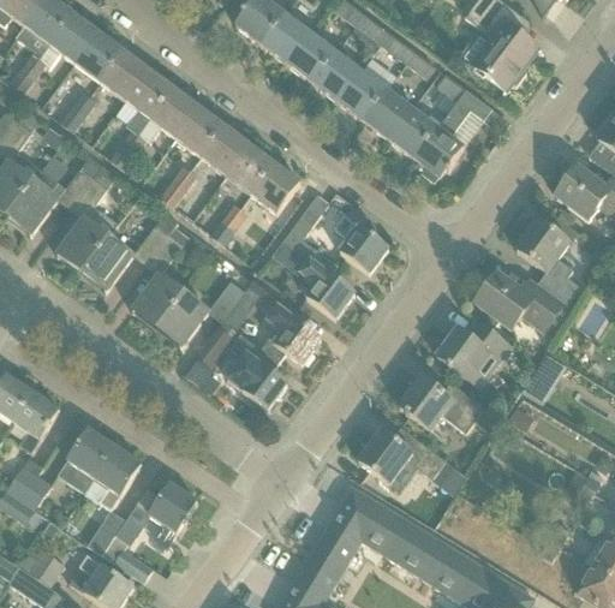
[(24,25),(43,0),(4,0),(0,5),(0,22),(4,25),(11,16),(18,21),(24,25)]
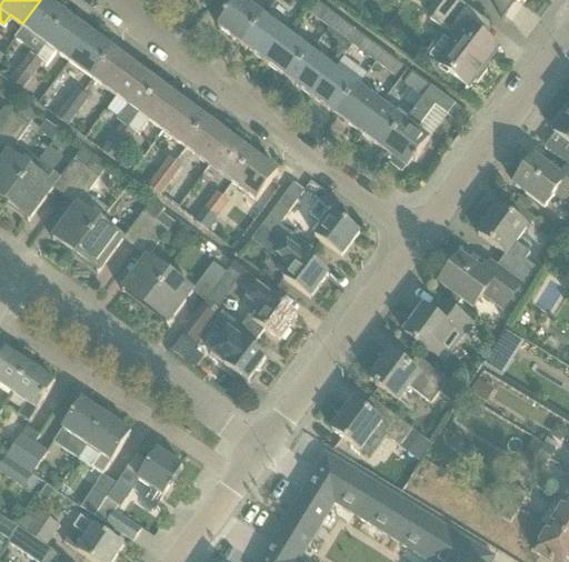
[(46,41),(68,11),(52,0),(40,0),(22,23),(15,33),(32,47),(30,50),(36,54),(46,41)]
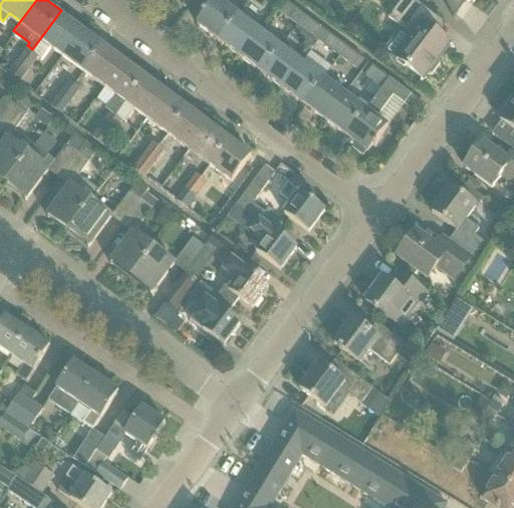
[(219,37),(238,11),(223,0),(212,0),(206,9),(203,8),(202,10),(204,12),(197,21),(219,37)]
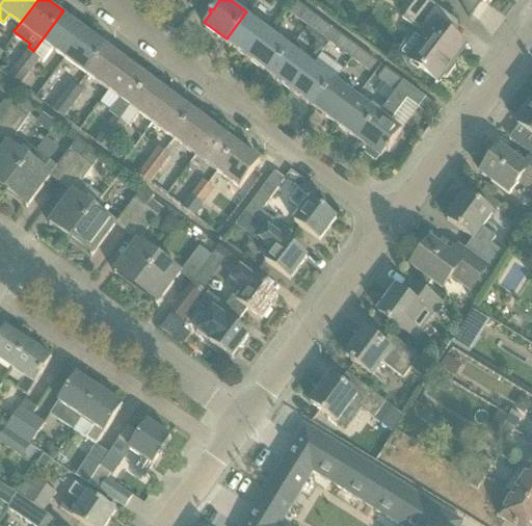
[(308,22),(315,12),(299,0),(297,0),(291,8),(308,22)]
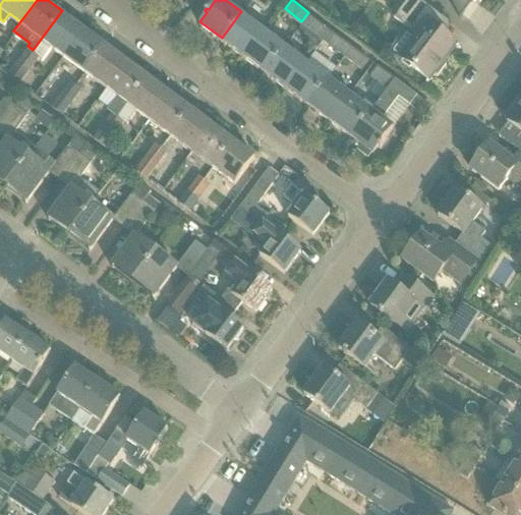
[(417,32),(415,34),(400,54),(429,76),(456,40),(427,19),(436,8),(424,0),(403,0),(393,13),(417,32)]
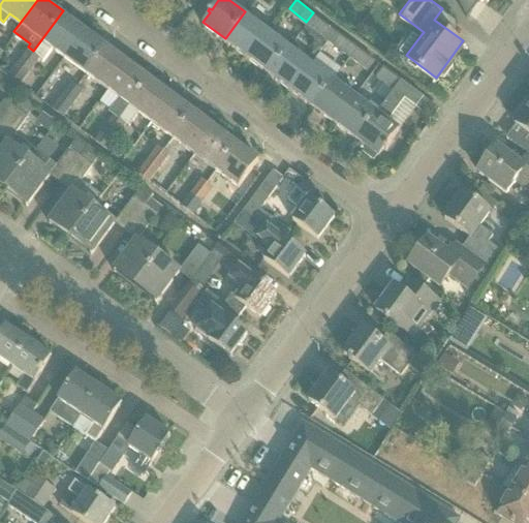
[(65,54),(85,27),(63,10),(42,38),(33,51),(28,47),(19,59),(30,67),(39,55),(42,57),(52,44),(65,54)]
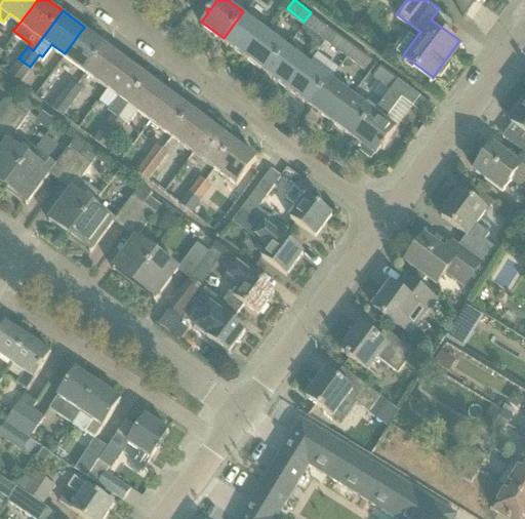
[(245,54),(266,28),(243,11),(224,38),(245,54)]
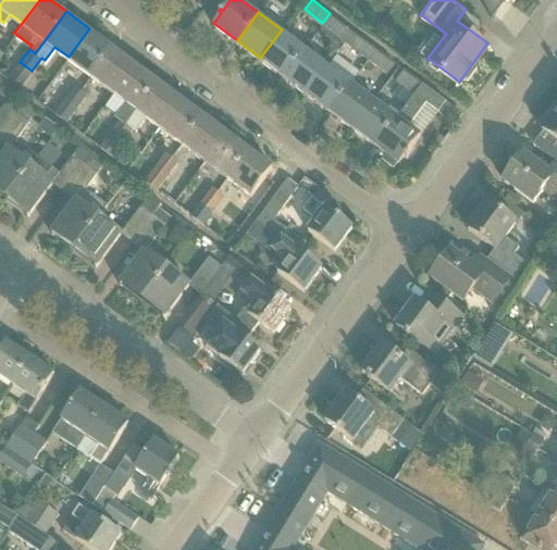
[(351,29),(348,27),(330,13),(322,23),(316,30),(333,44),(325,54),(331,58),(345,39),(351,29)]
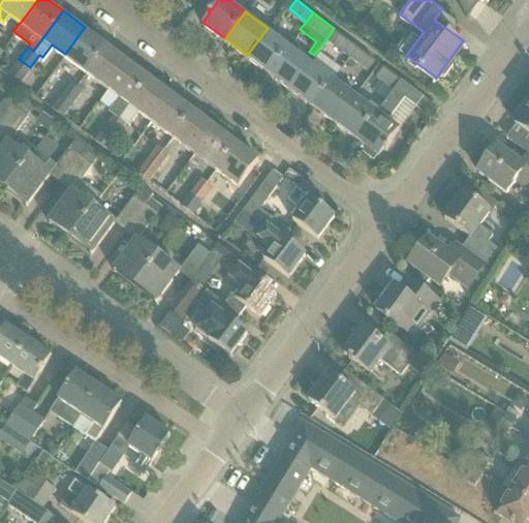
[(86,69),(105,42),(85,27),(65,54),(86,69)]
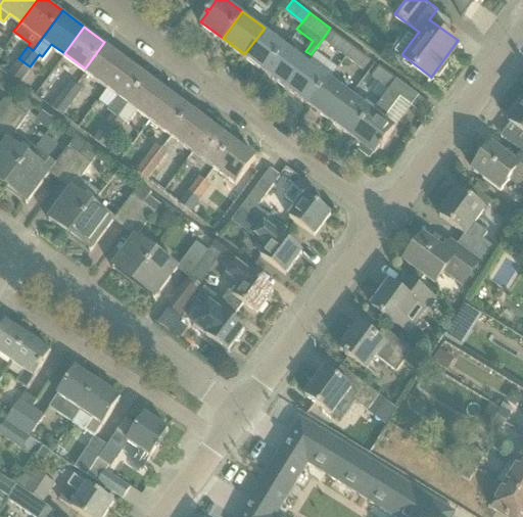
[(267,71),(286,44),(265,28),(244,54),(267,71)]
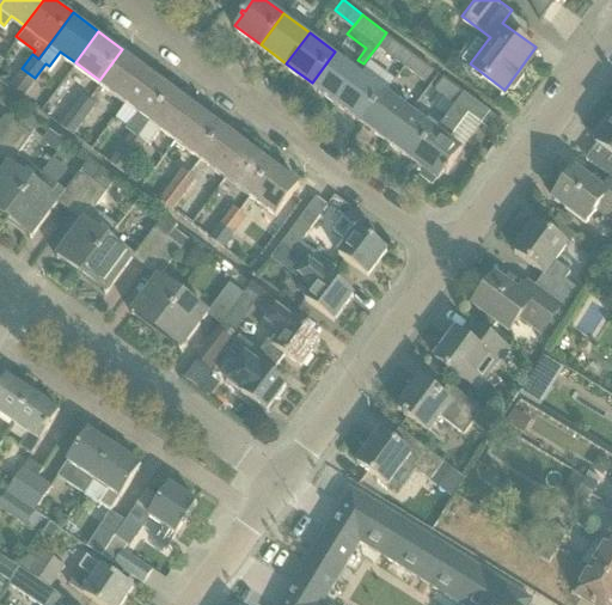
[(414,52),(393,37),(386,32),(379,43),(386,48),(405,62),(414,52)]
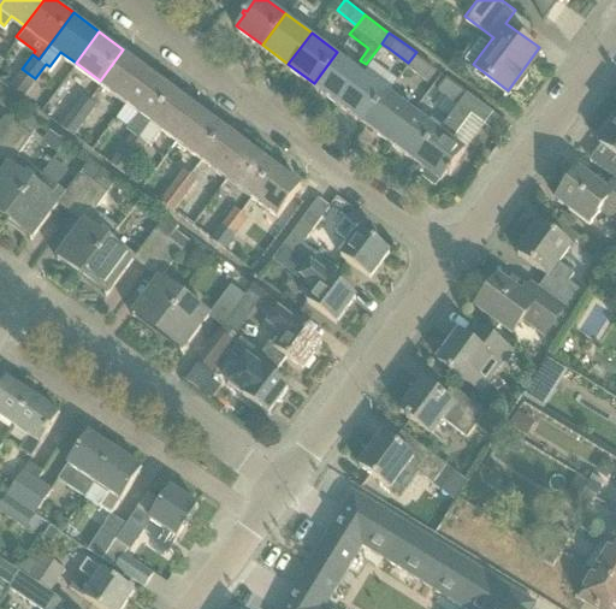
[(125,100),(149,69),(123,49),(100,81),(125,100)]
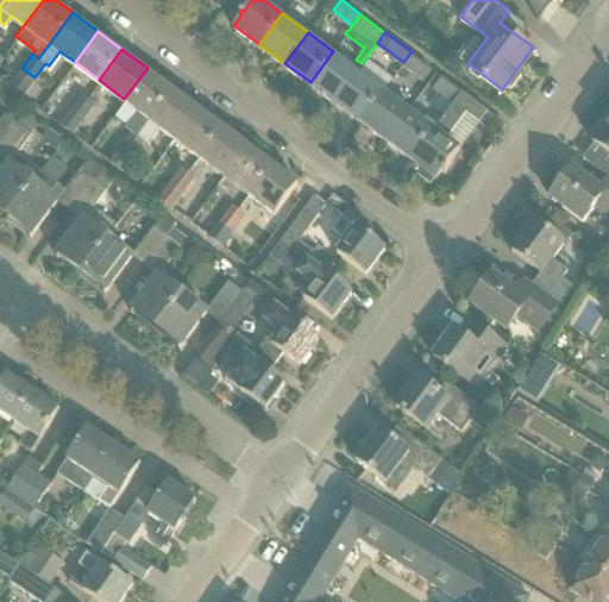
[(336,101),(358,70),(333,51),(311,82),(336,101)]
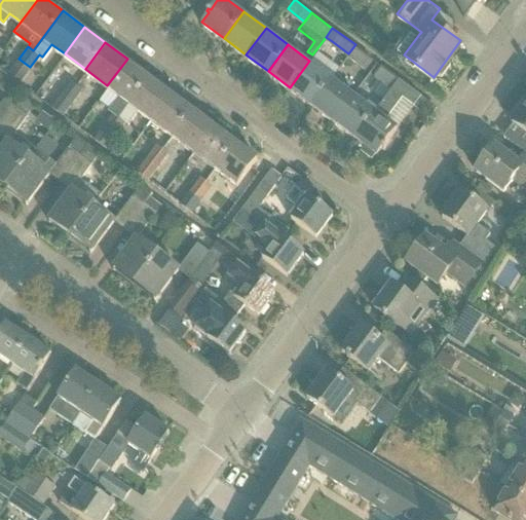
[(365,67),(373,57),(355,44),(348,53),(365,67)]
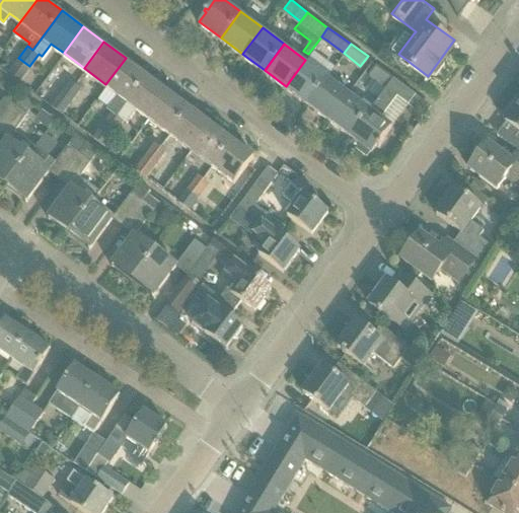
[(19,79),(29,66),(18,58),(8,71),(19,79)]
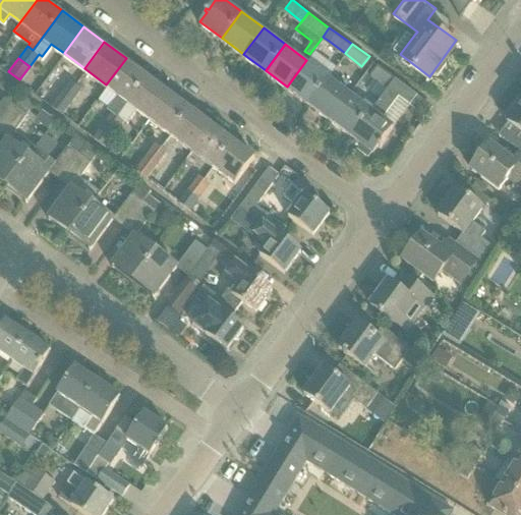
[(106,84),(126,101),(147,73),(126,58),(106,84)]
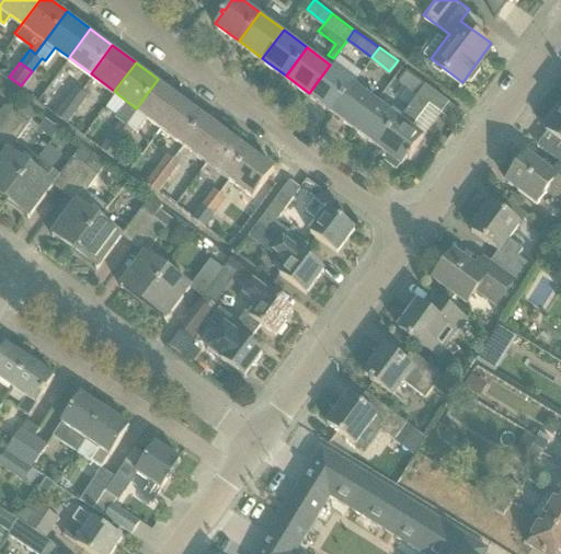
[(332,111),(353,82),(330,65),(309,93),(332,111)]
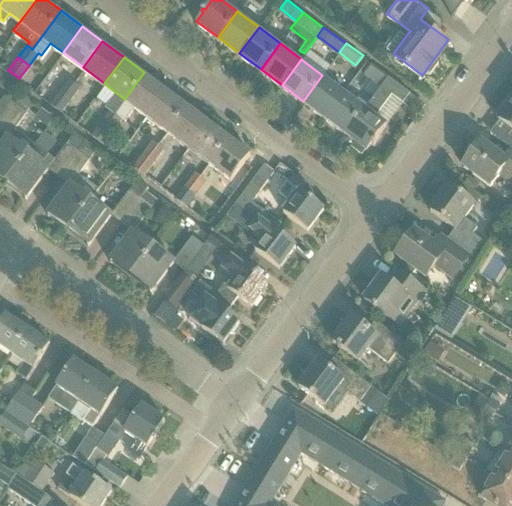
[(381,84),(388,74),(372,62),(364,72),(380,84),(381,84)]
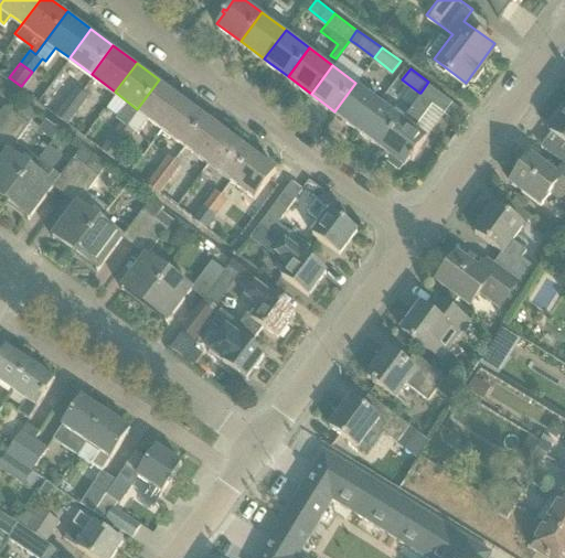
[(121,119),(112,132),(117,137),(123,141),(124,141),(134,128),(137,130),(147,116),(161,127),(183,97),(159,79),(127,122),(121,119)]
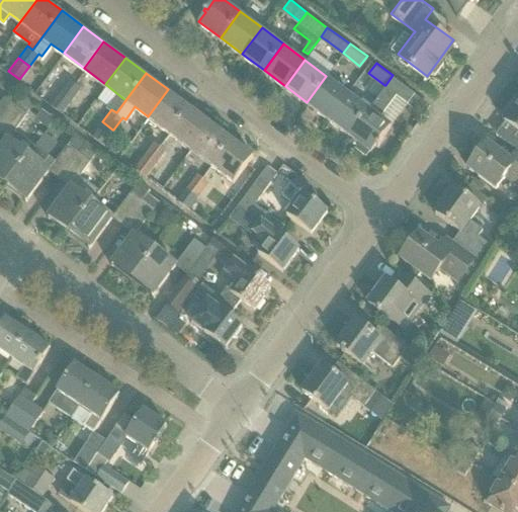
[(408,101),(415,91),(393,75),(385,85),(384,85),(371,101),(372,102),(349,134),(370,150),(375,143),(377,145),(379,142),(378,140),(391,123),(378,115),(396,93),(408,101)]
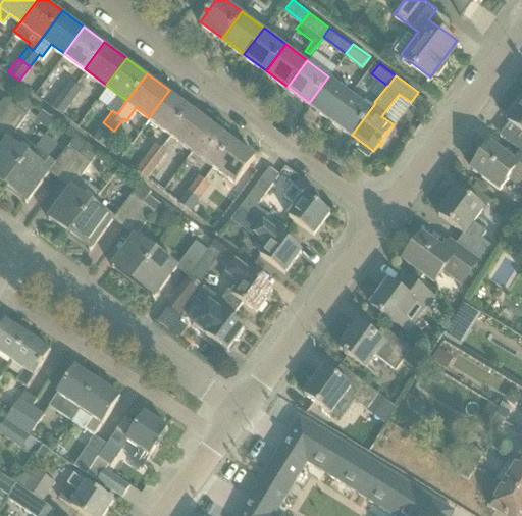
[(330,118),(350,92),(328,76),(309,103),(330,118)]
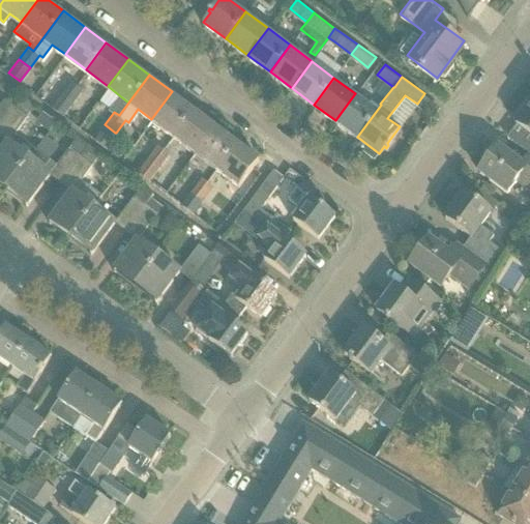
[(72,99),(82,87),(71,79),(62,91),(72,99)]
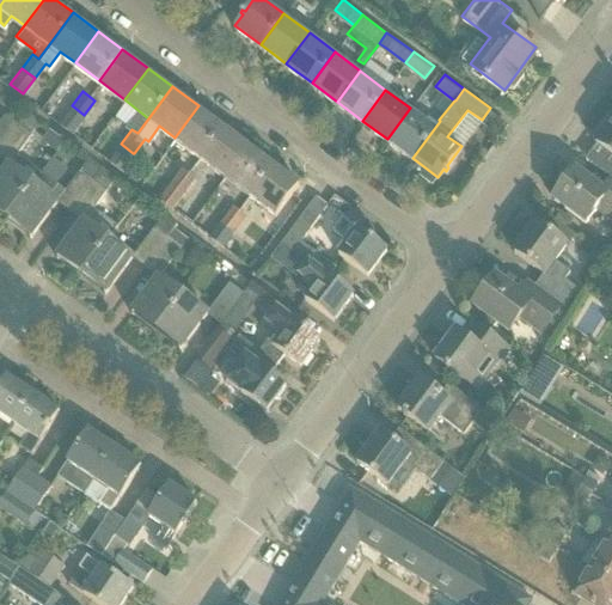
[(73,130),(84,115),(72,105),(60,121),(73,130)]
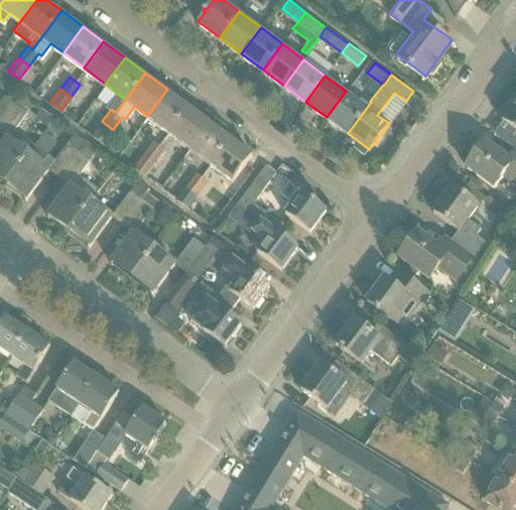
[(168,131),(187,105),(167,89),(147,116),(168,131)]
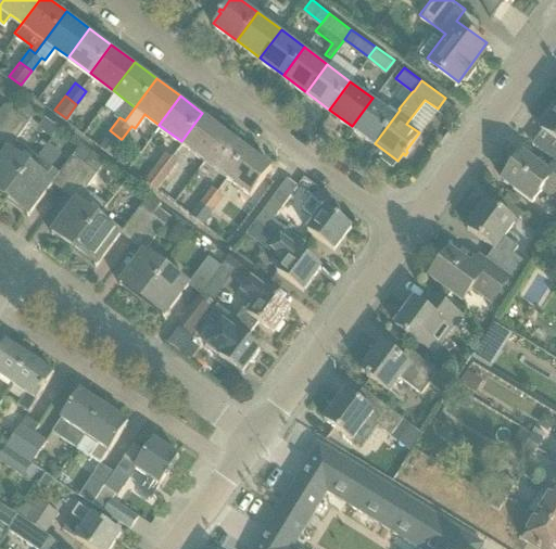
[(27,117),(36,107),(25,98),(16,110),(17,110),(0,133),(0,135),(11,143),(29,119),(27,117)]
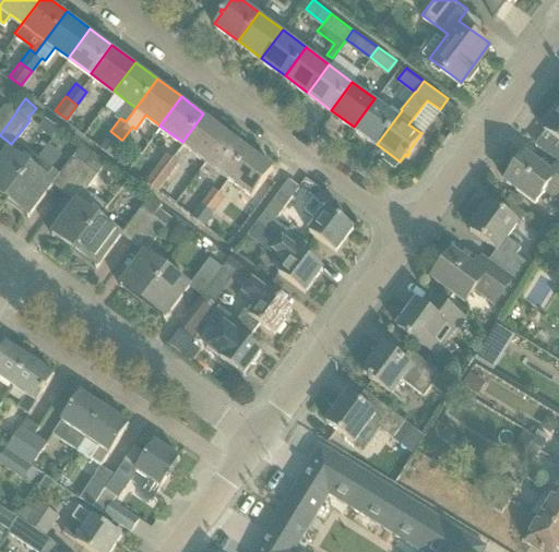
[(391,102),(387,107),(375,98),(354,127),(377,144),(402,110),(401,109),(391,102)]
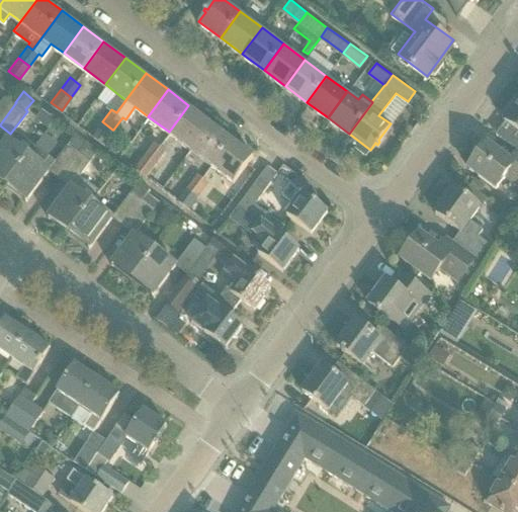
[(504,117),(517,128),(517,96),(515,94),(506,106),(510,108),(504,117)]
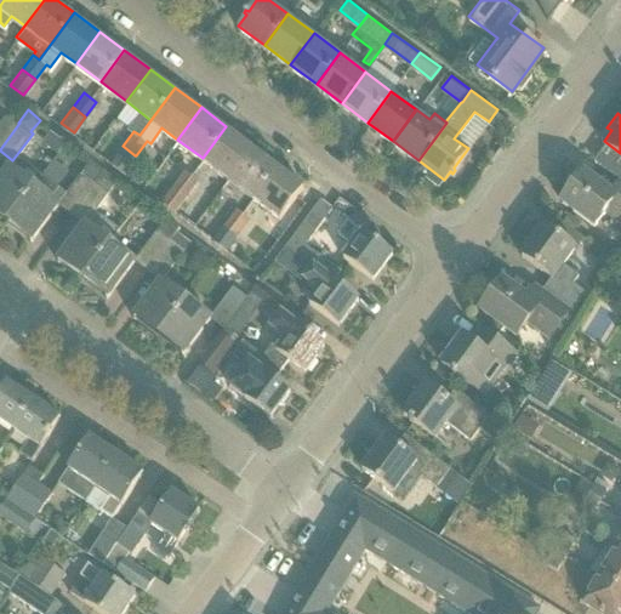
[(0,149),(20,123),(18,123),(6,114),(0,121),(0,149)]
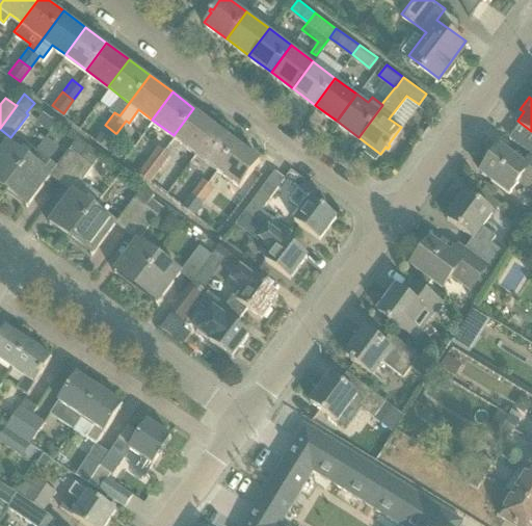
[(196,152),(216,125),(193,108),(174,135),(196,152)]
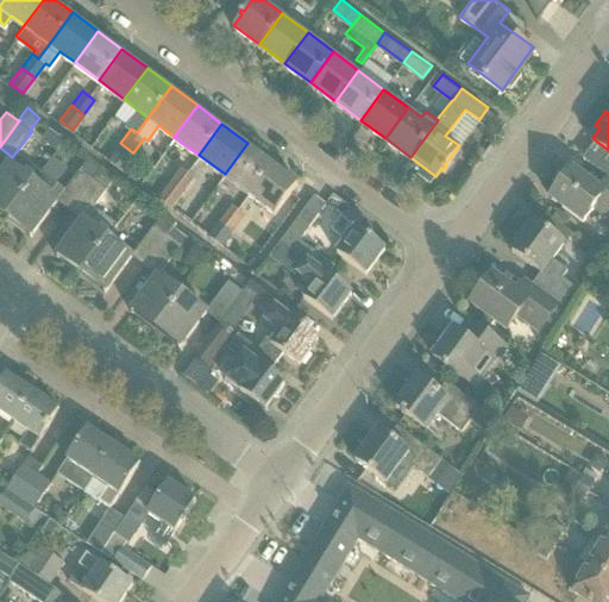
[(126,148),(120,143),(110,158),(123,168),(133,152),(132,152),(126,148)]
